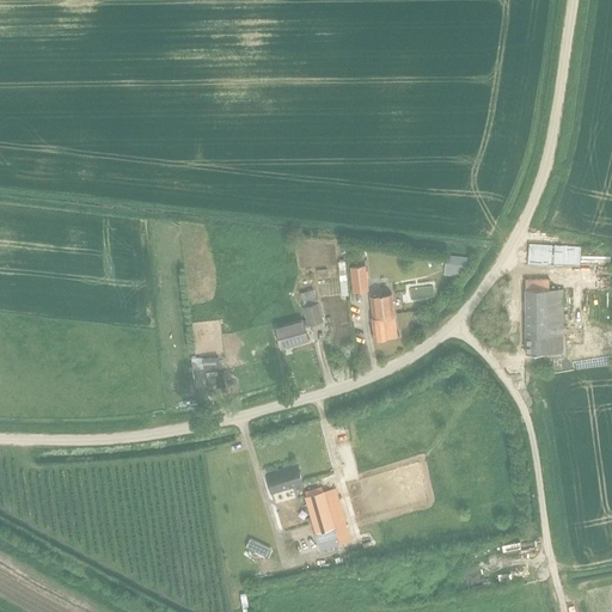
[(528,243),(527,264),(579,267),(580,246),(528,243)]
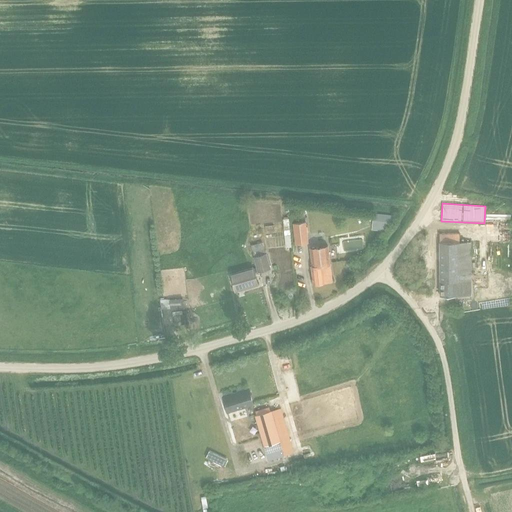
[(373,213),(372,224),(388,226),(389,215),(373,213)]
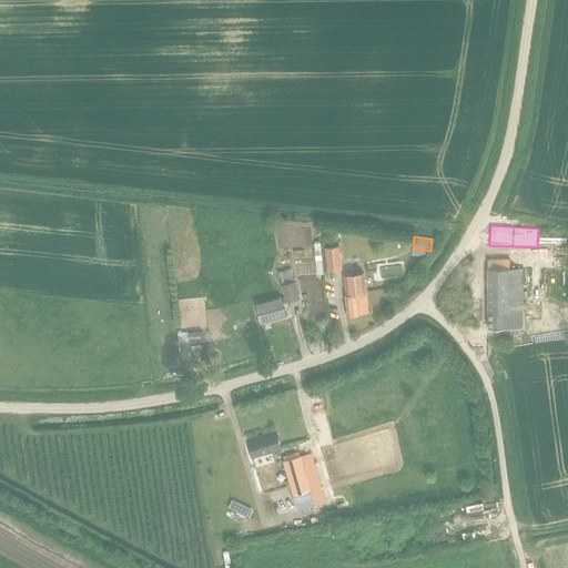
[(323,274),(321,242),(314,243),(316,274),(323,274)]
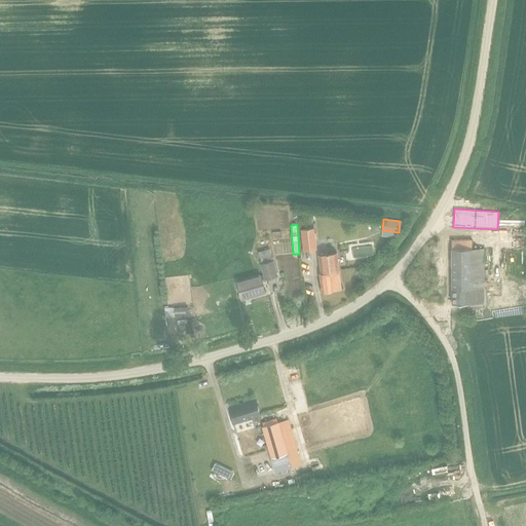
[(313,228),(301,229),(303,251),(316,249),(313,228)]
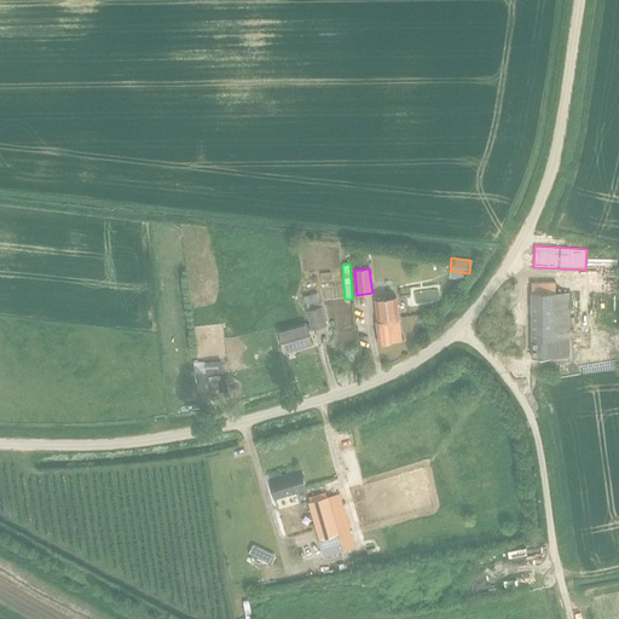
[(557,281),(531,282),(531,358),(560,357),(560,340),(570,340),(570,293),(557,293),(557,281)]
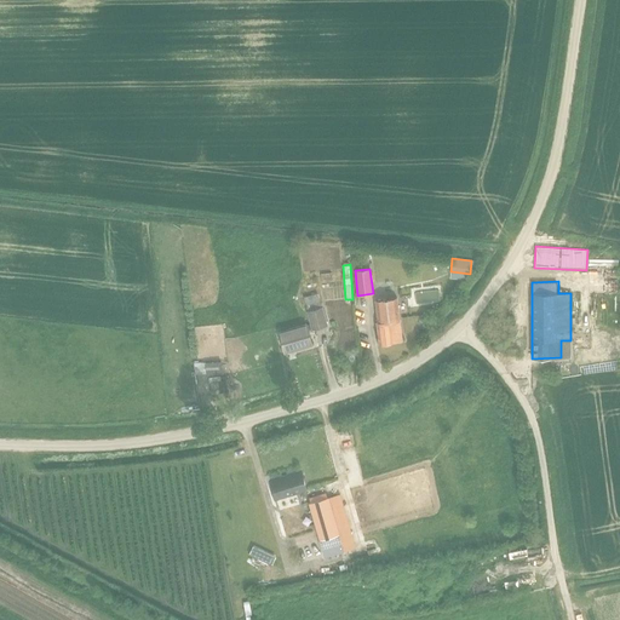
[(327,325),(322,308),(321,304),(319,297),(317,293),(302,298),(299,298),(300,304),(303,304),(304,309),(308,309),(308,311),(311,323),(306,325),(306,323),(279,332),(285,349),(300,344),(302,346),(311,344),(308,329),(313,328),(327,325)]
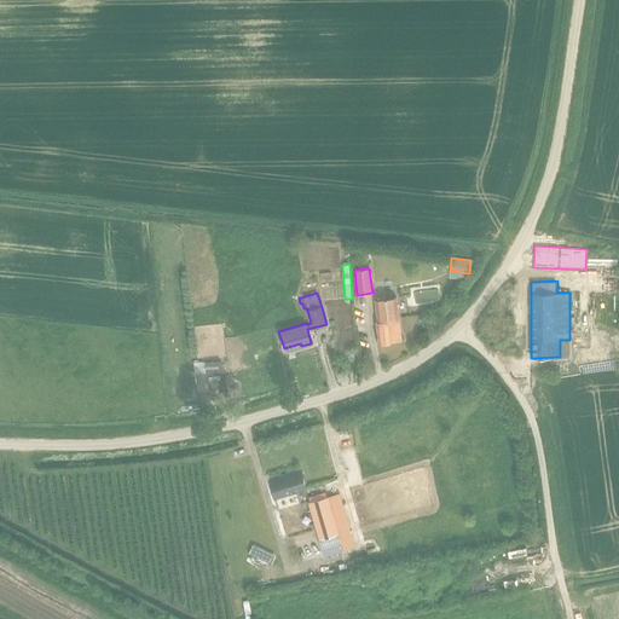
[(379,342),(393,341),(401,340),(397,305),(397,300),(382,301),(381,294),(374,295),(377,322),(376,322),(379,342)]
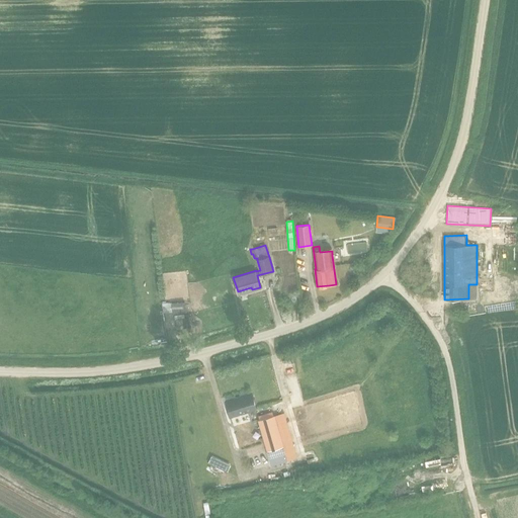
[(162,304),(163,313),(181,312),(181,303),(172,303),(162,304)]
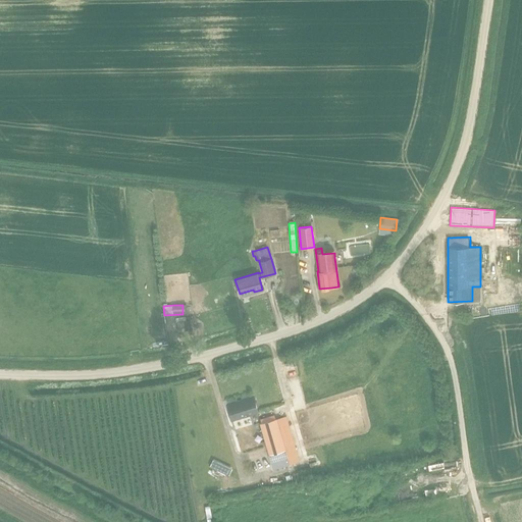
[(231,420),(258,412),(254,396),(226,404),(231,420)]
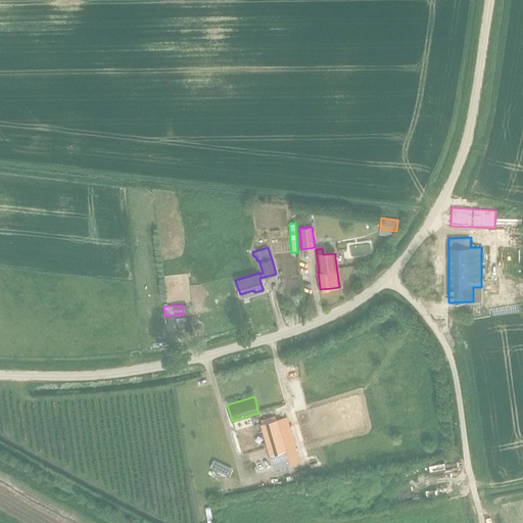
[(276,419),(260,424),(270,455),(270,456),(274,470),(290,465),(286,450),(277,419),(276,419)]
